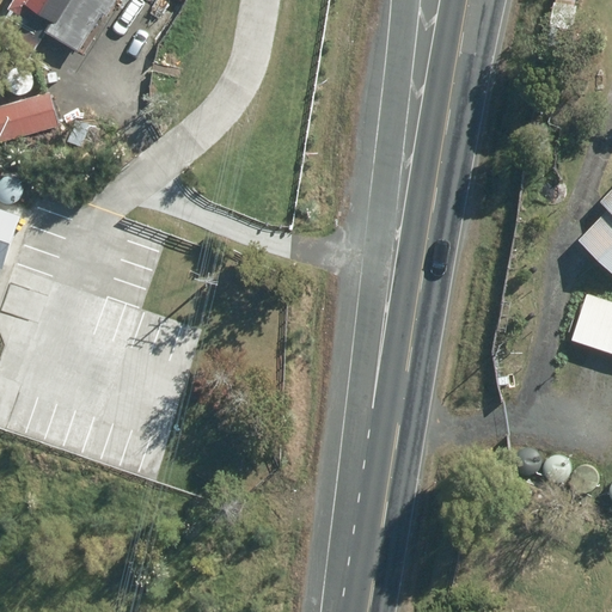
[(12,0),(10,6),(14,8),(0,34),(0,41),(26,59),(44,31),(77,50),(102,12),(105,14),(114,0),(12,0)]
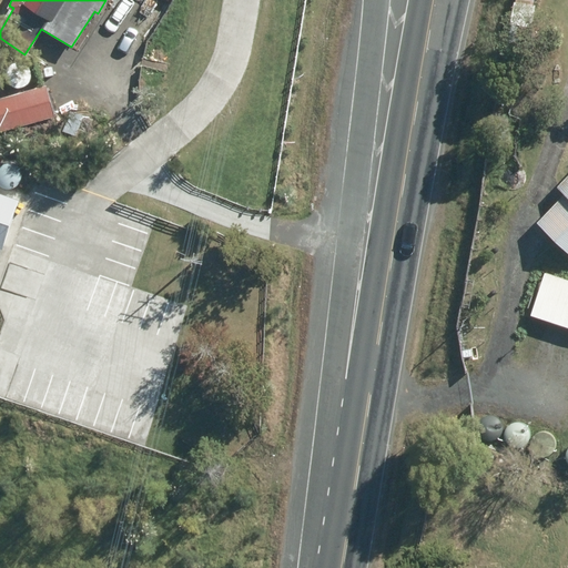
[(43,84),(0,97),(0,130),(53,114),(43,84)]
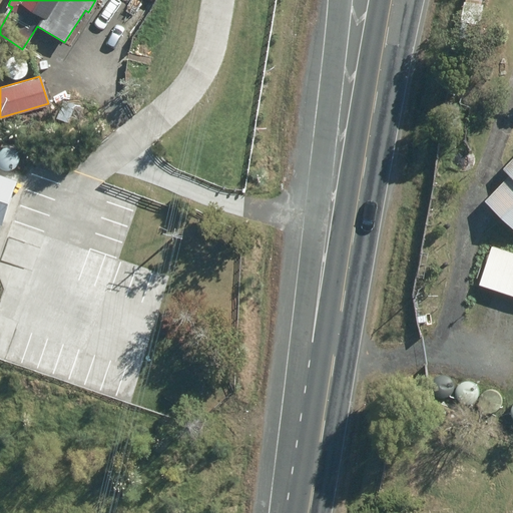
[(512,156),(503,167),(510,173),(484,201),(512,227),(512,156)]
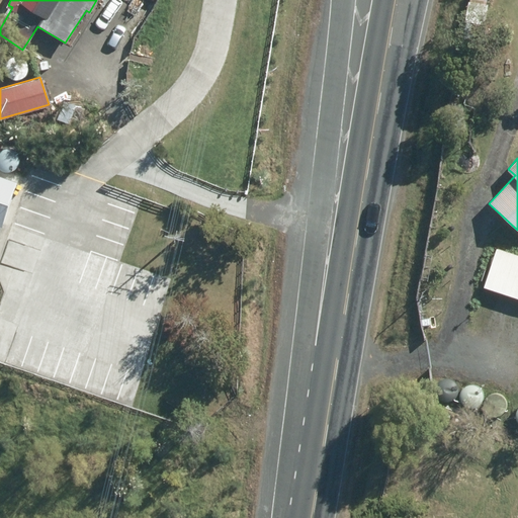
[(0,216),(7,192),(15,194),(19,180),(0,173),(0,216)]
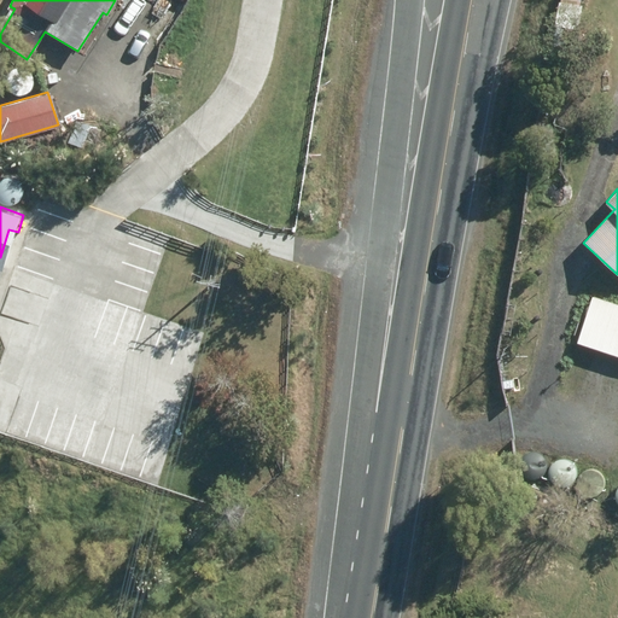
[(617,303),(594,296),(578,343),(617,356),(617,303)]
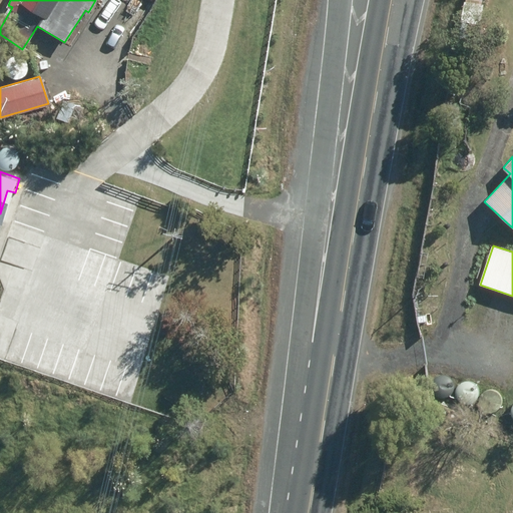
All buildings are outlined.
